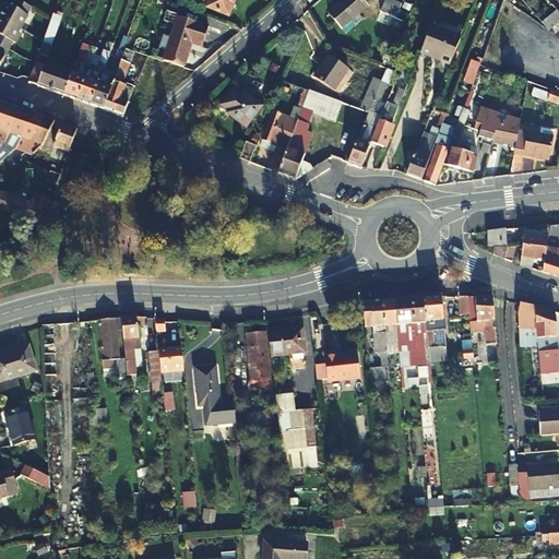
[(0,16),(21,28),(33,8),(19,0),(15,0),(12,7),(8,4),(0,16)]
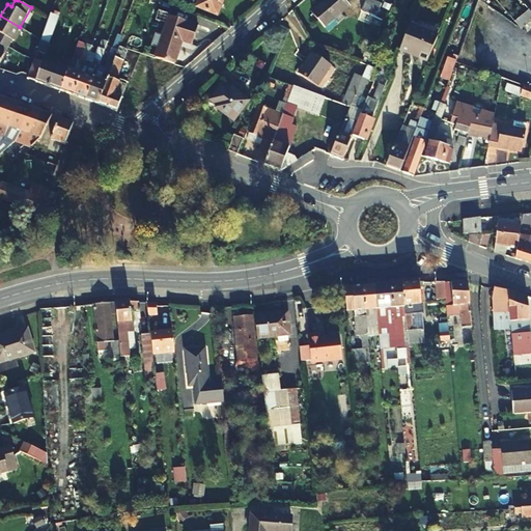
[(223,0),(200,0),(197,7),(217,16),(223,0)]
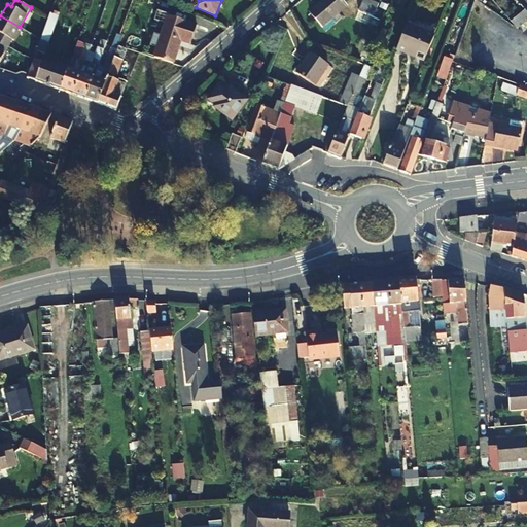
[(322,27),(346,7),(340,0),(324,0),(310,12),(322,27)]
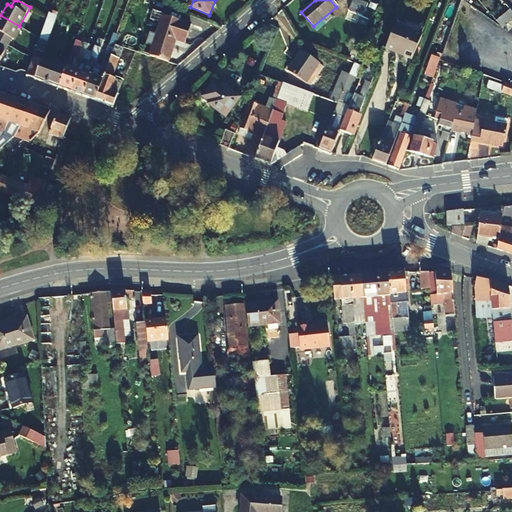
[(368,5),(357,0),(354,0),(350,11),(363,16),(368,5)]
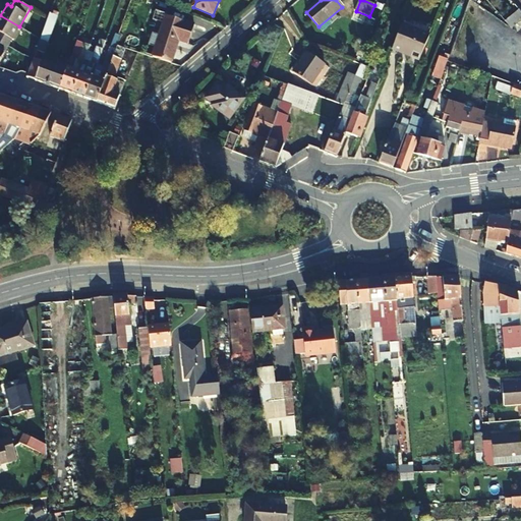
[(505,20),(511,29),(520,20),(520,11),(519,9),(505,20)]
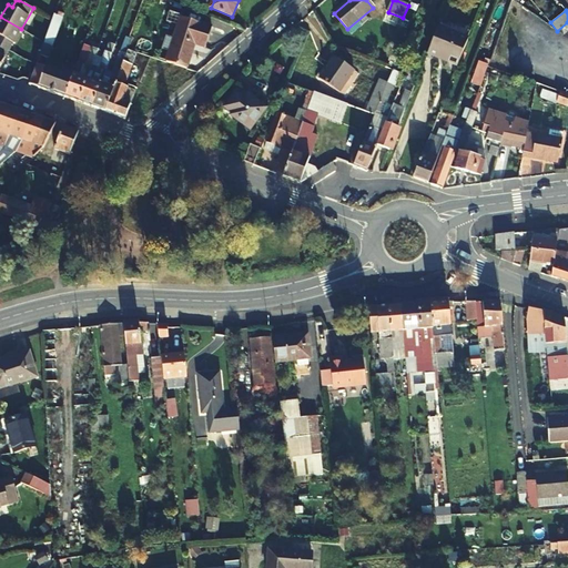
[(66,98),(74,73),(63,70),(62,72),(47,67),(53,48),(64,18),(54,14),(53,19),(44,42),(37,64),(31,80),(30,84),(66,98)]
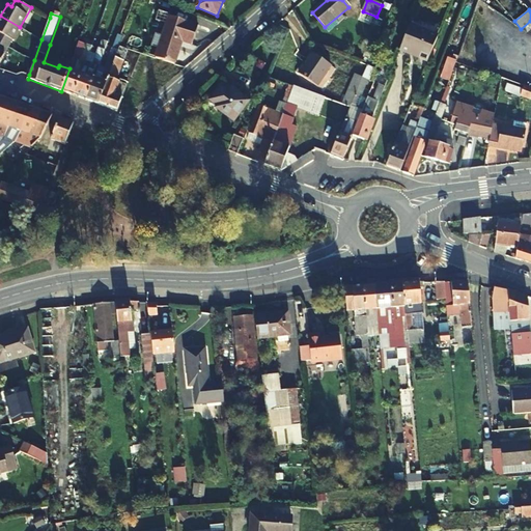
[(20,27),(0,16),(0,42),(8,47),(20,27)]
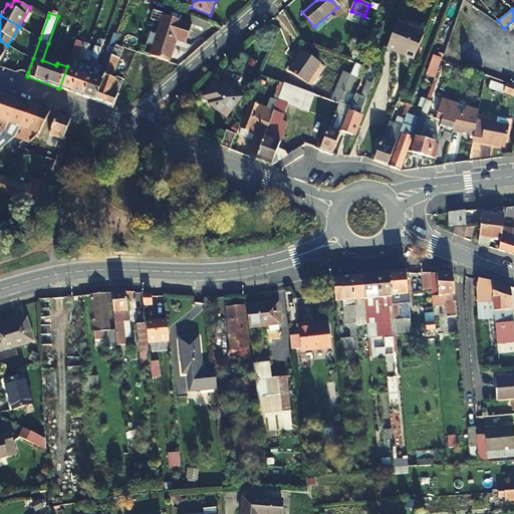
[(154,58),(171,63),(178,41),(187,44),(193,27),(165,18),(152,57),(154,58)]
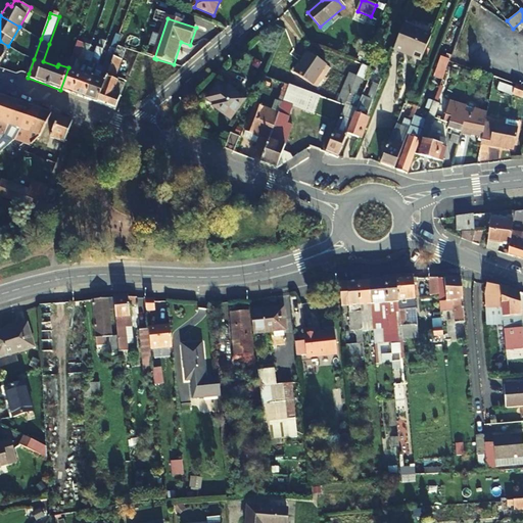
[(395,50),(410,56),(419,32),(406,27),(395,50)]
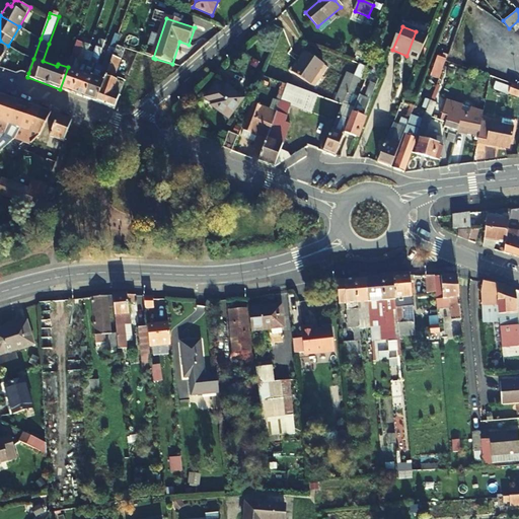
[(416,31),(406,56),(420,61),(430,38),(416,31)]
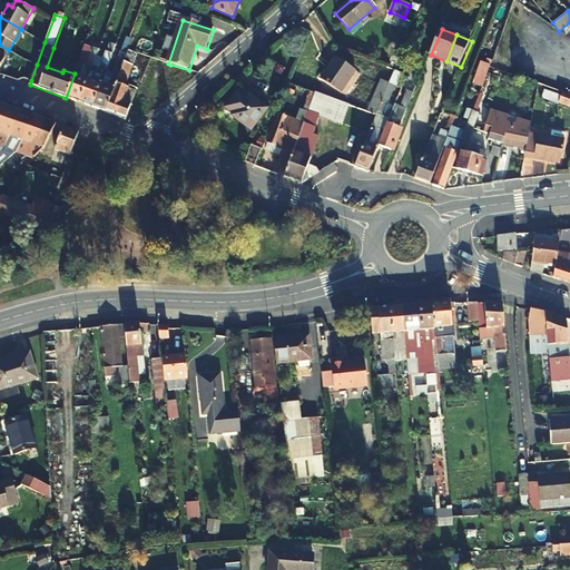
[(106,70),(115,46),(110,43),(108,51),(107,51),(100,69),(106,70)]
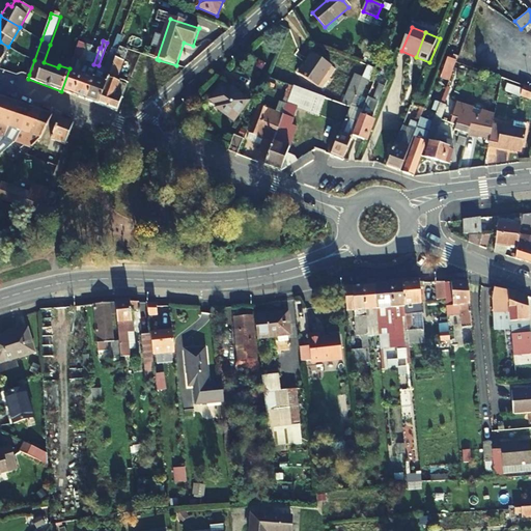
[(0,61),(8,47),(0,42),(0,61)]
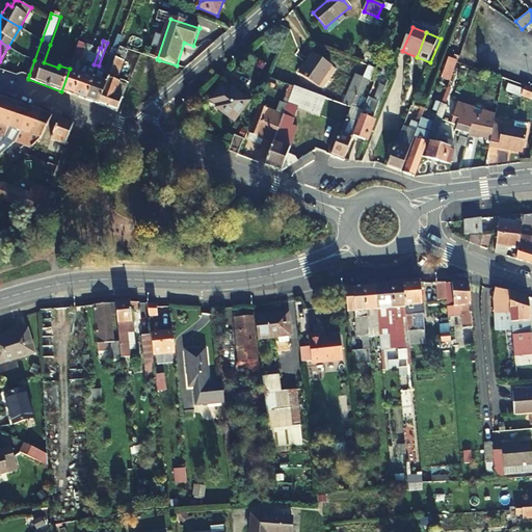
[(75,97),(83,74),(76,72),(86,45),(79,42),(70,69),(61,91),(75,97)]
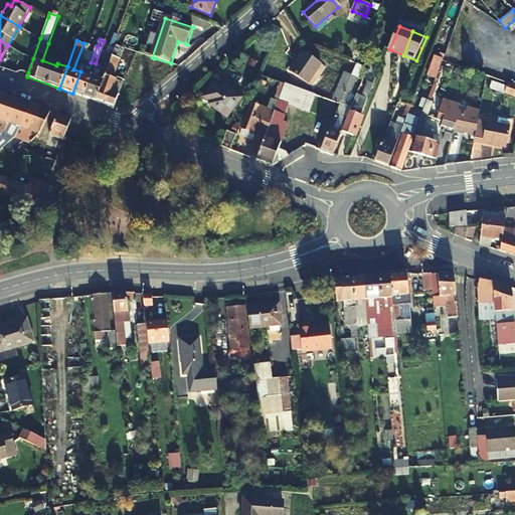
[(80,71),(84,60),(90,45),(83,43),(73,69),(80,71)]
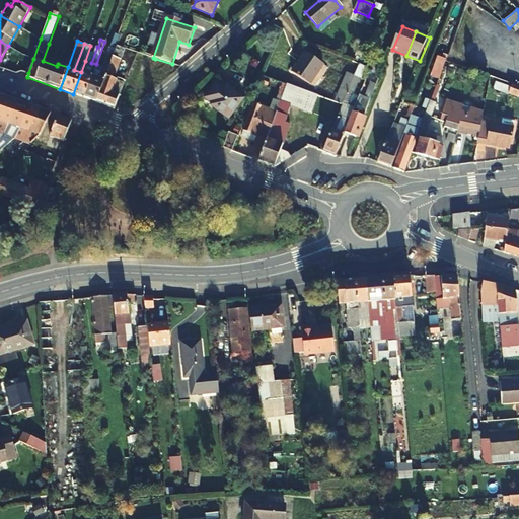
[(126,49),(117,46),(114,57),(122,60),(126,49)]
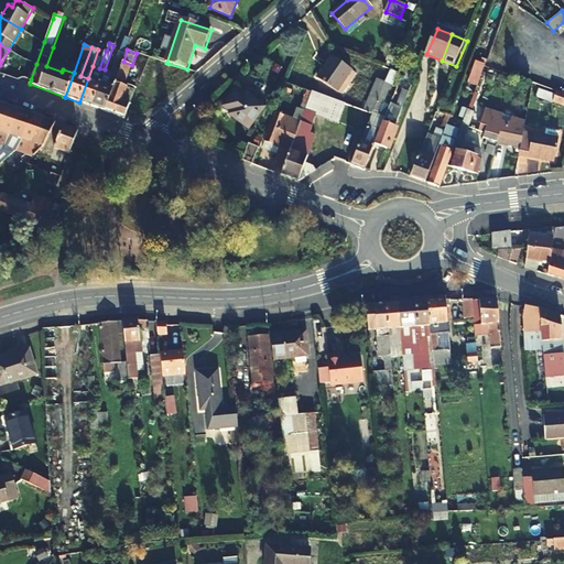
[(353,72),(333,57),(318,78),(338,93),(353,72)]
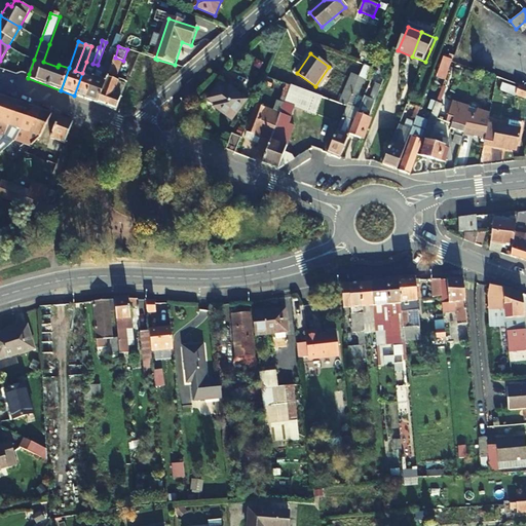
[(98,104),(115,110),(124,83),(116,80),(123,61),(115,58),(113,62),(98,104)]
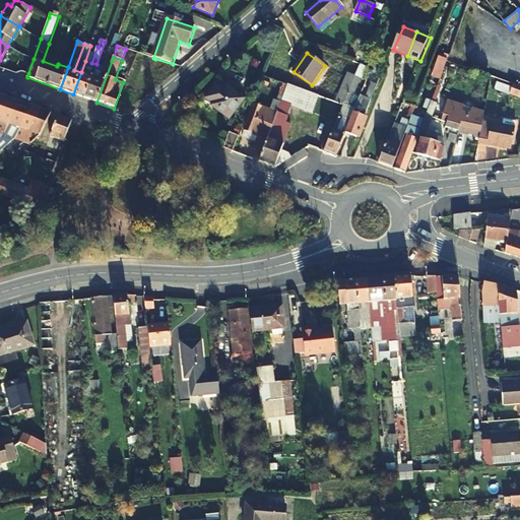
[(439,86),(442,78),(440,77),(447,60),(439,57),(431,76),(428,75),(426,81),(439,86)]
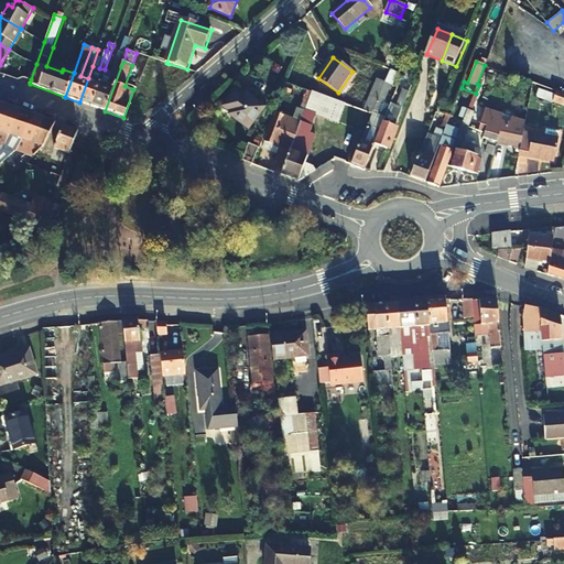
[(109,76),(104,74),(100,83),(91,107),(105,111),(121,66),(115,64),(111,73),(109,76)]
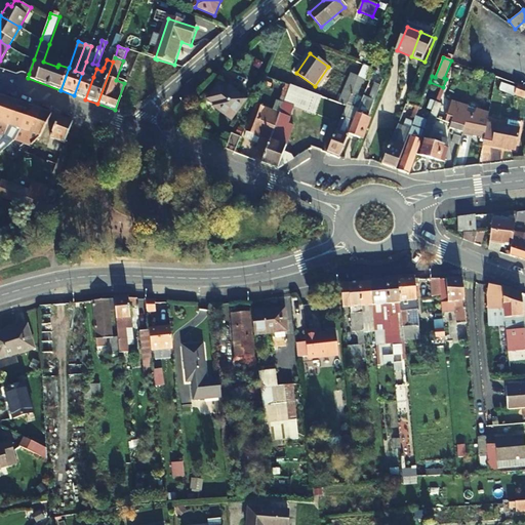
[(92,64),(86,62),(82,73),(93,77),(96,69),(97,65),(92,64)]
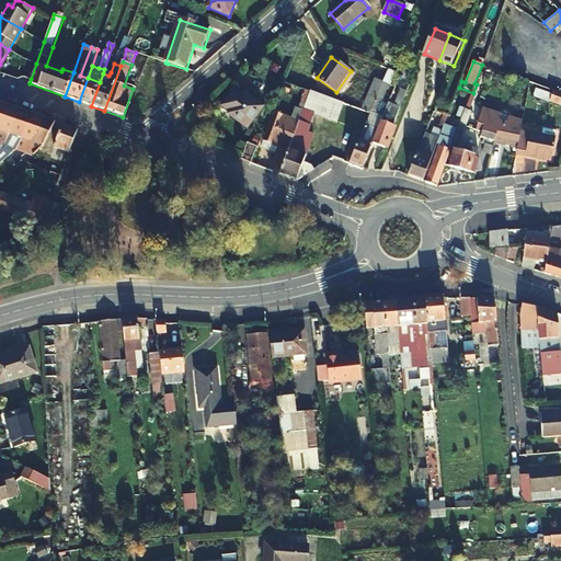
[(79,102),(91,106),(100,82),(88,78),(79,102)]
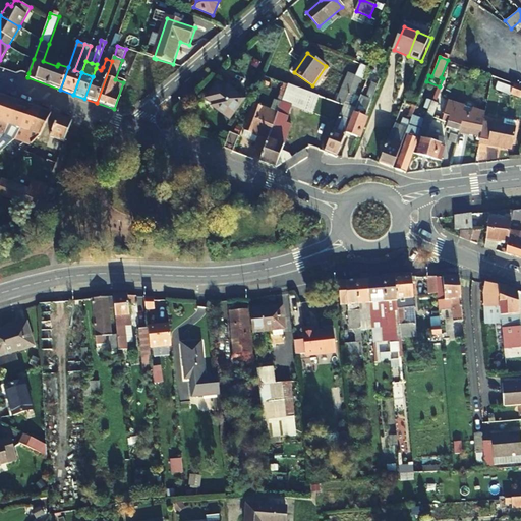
[(361,79),(356,77),(352,85),(344,106),(342,111),(334,132),(345,136),(346,134),(354,113),(355,112),(348,110),(354,96),(355,96),(361,79)]
